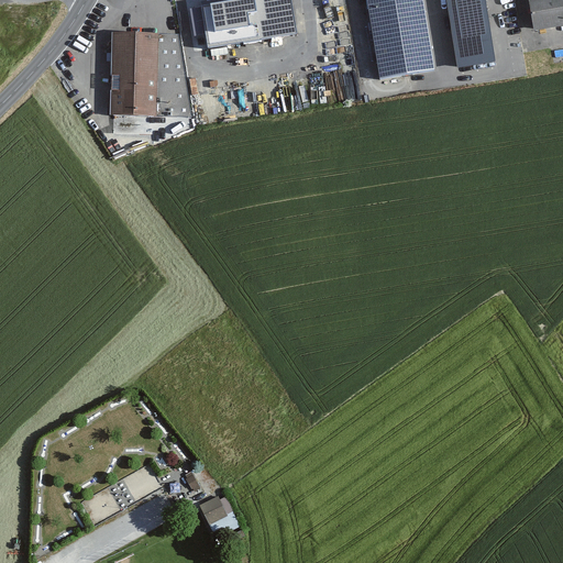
[(235,0),(200,6),(208,48),(297,33),(290,0),(235,0)]
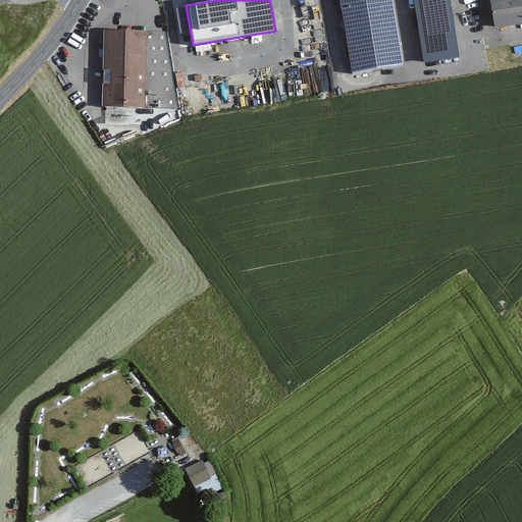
[(340,0),(352,72),(403,64),(393,0),(340,0)]
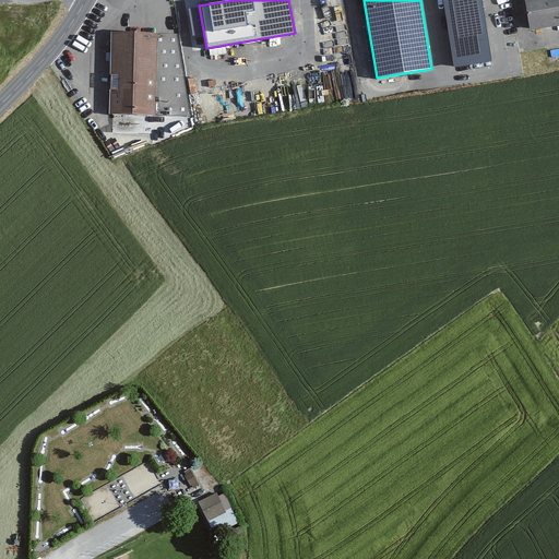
[(482,0),(442,0),(454,68),(492,61),(482,0)]
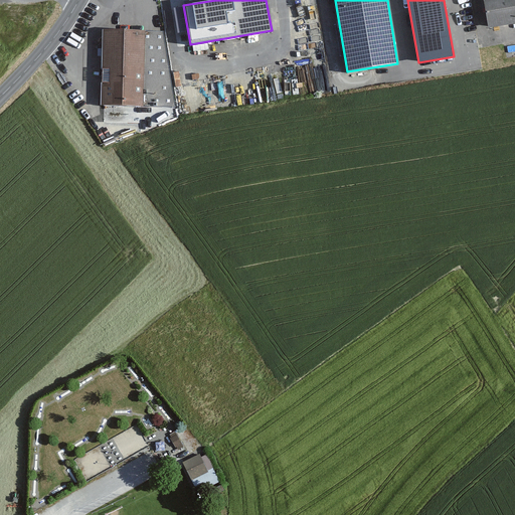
[(514,19),(514,0),(485,0),(489,24),(514,19)]
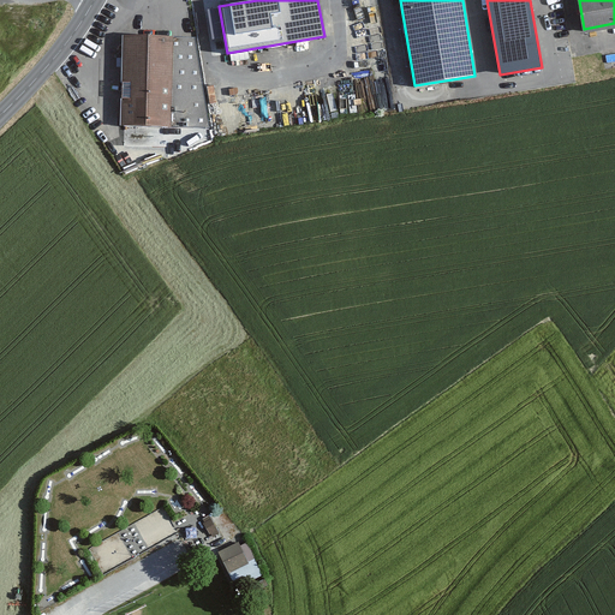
[(172,127),(175,36),(127,35),(124,125),(172,127)]
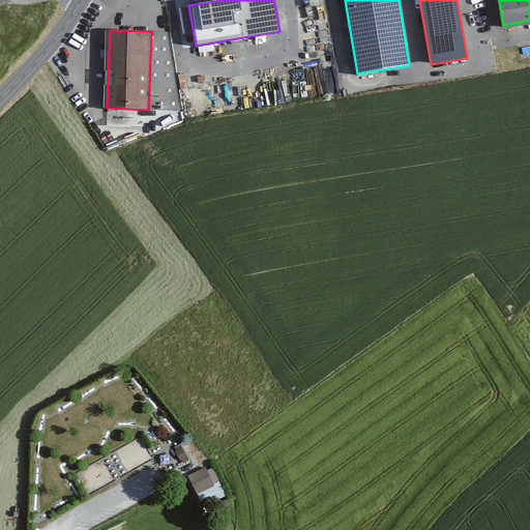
[(181,33),(183,46),(193,45),(190,31),(181,33)]
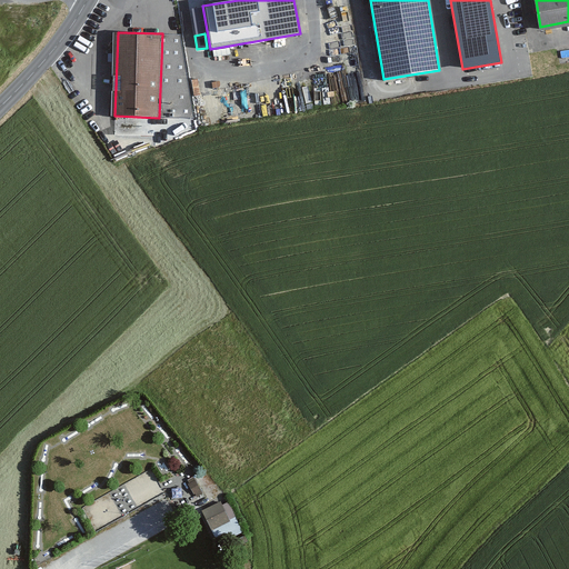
[(133,505),(163,491),(153,468),(122,481),(133,505)]
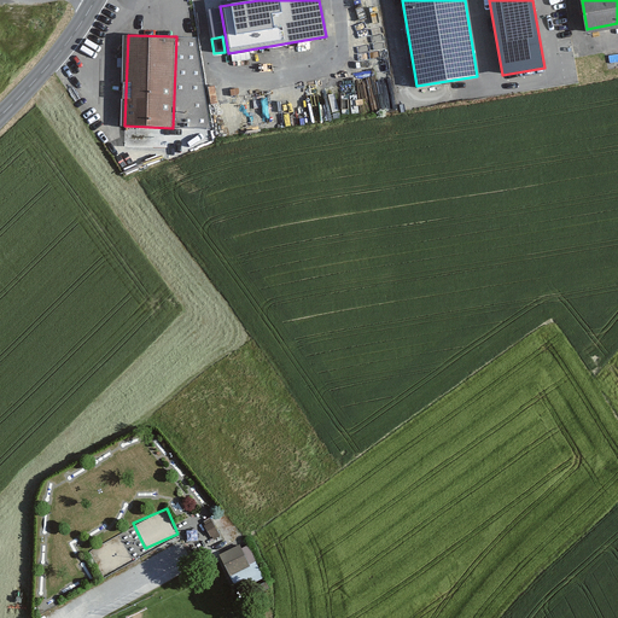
[(205,525),(211,535),(213,535),(215,538),(220,536),(209,518),(205,520),(207,524),(205,525)]
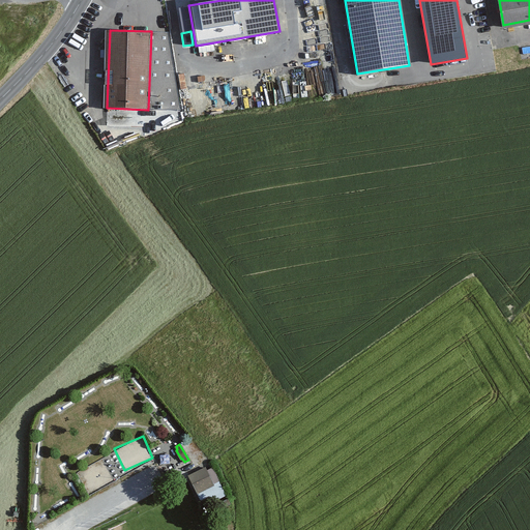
[(205,468),(188,475),(197,492),(219,481),(213,467),(206,470),(205,468)]
